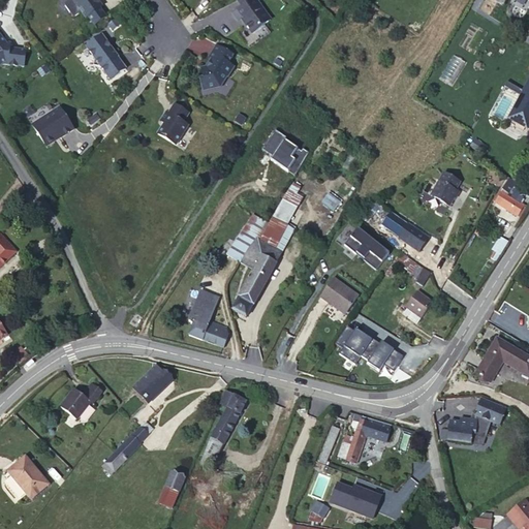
[(72,0),(86,19),(102,6),(97,0),(72,0)]
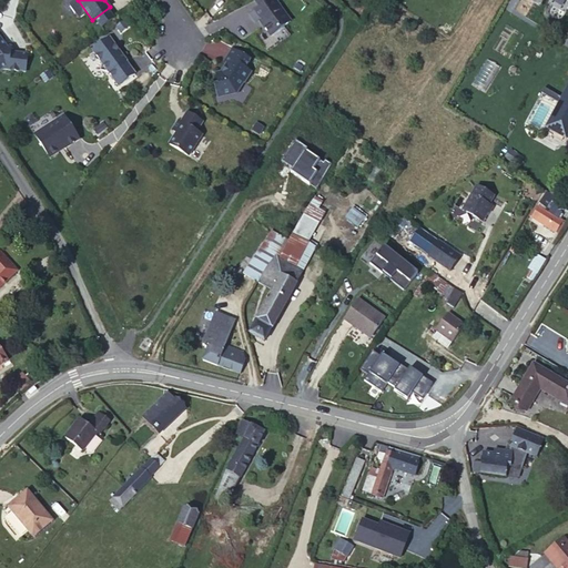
[(291,21),(275,0),(255,0),(261,8),(250,14),(255,22),(259,20),(271,36),(291,21)]
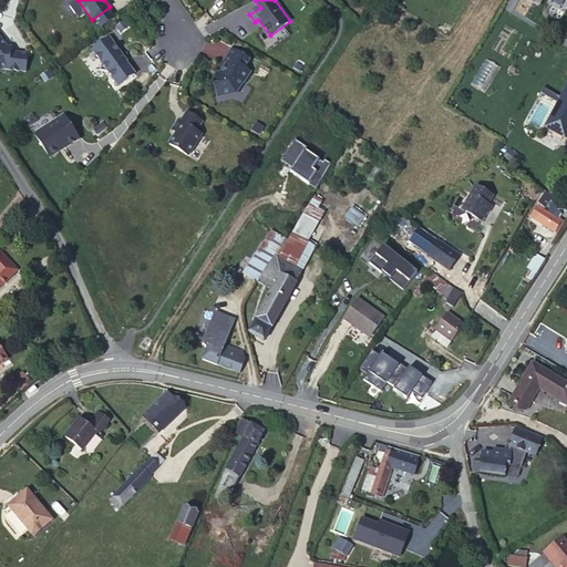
[(7,45),(0,37),(0,71),(3,69),(26,71),(28,53),(10,51),(11,47),(7,45)]
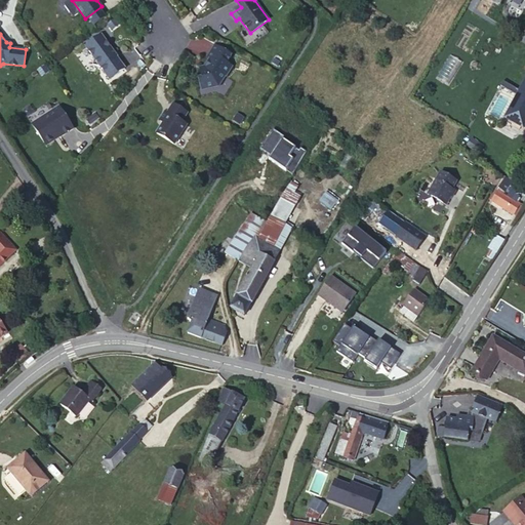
[(92,66),(102,68),(110,79),(124,68),(101,36),(86,46),(94,57),(92,66)]
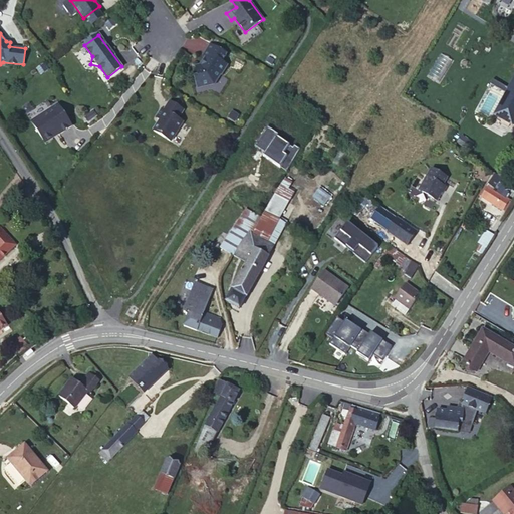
[(194,75),(198,88),(214,84),(220,74),(222,75),(228,65),(222,61),(227,54),(210,44),(203,57),(205,58),(203,62),(204,63),(202,65),(201,66),(196,67),(198,74),(194,75)]
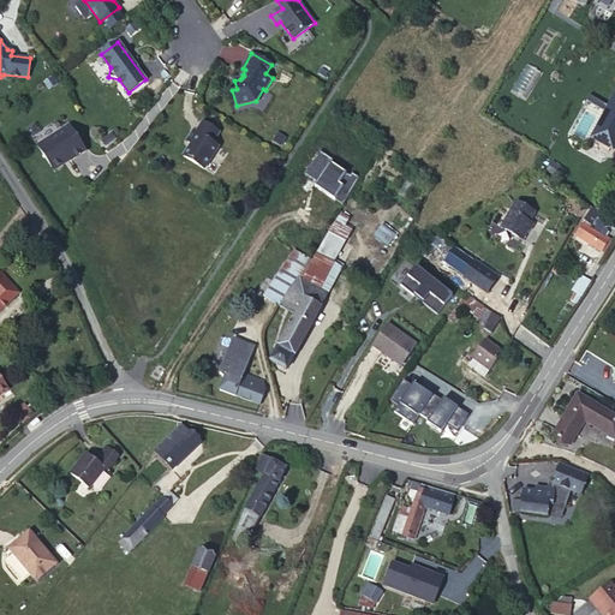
[(48,81),(41,85),(45,93),(53,87),(48,81)]
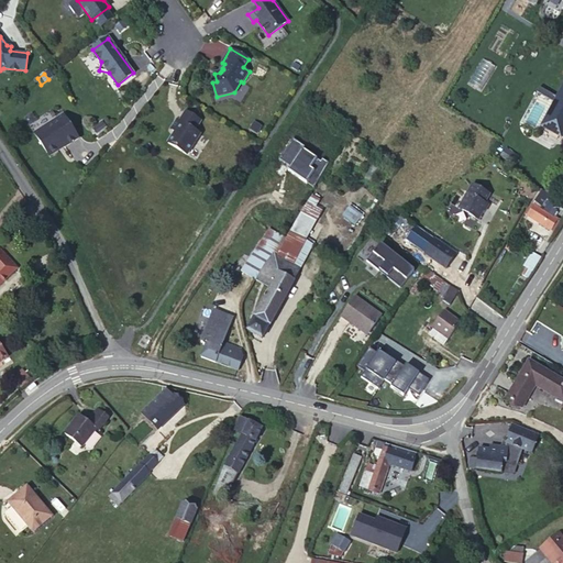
[(562,84),(540,125),(561,138),(562,132),(562,84)]
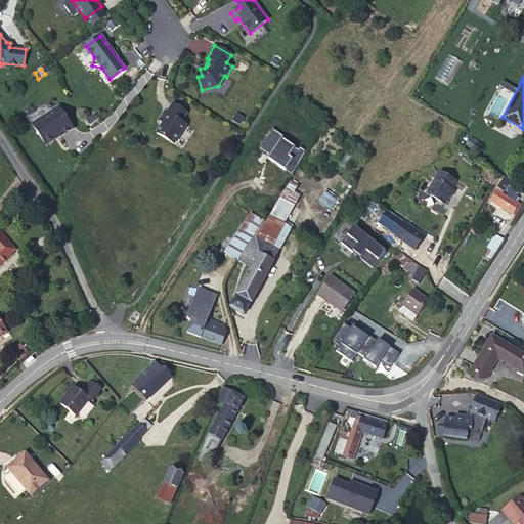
[(181,122),(186,113),(173,103),(167,113),(165,112),(160,120),(163,123),(157,133),(174,144),(186,124),(181,122)]
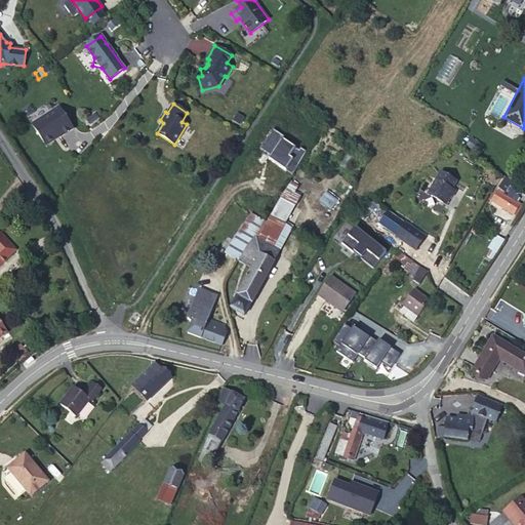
[(48,145),(53,142),(53,137),(58,135),(59,137),(73,129),(58,108),(32,124),(44,144),(48,145)]
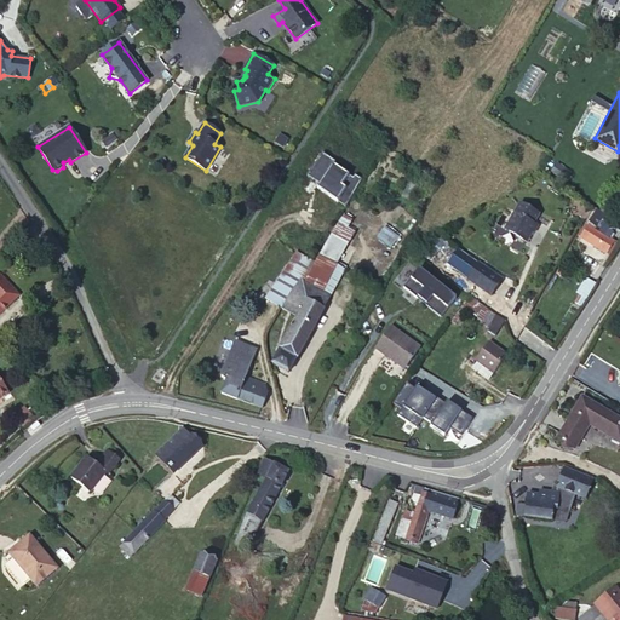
[(112,135),(102,143),(105,148),(116,141),(112,135)]
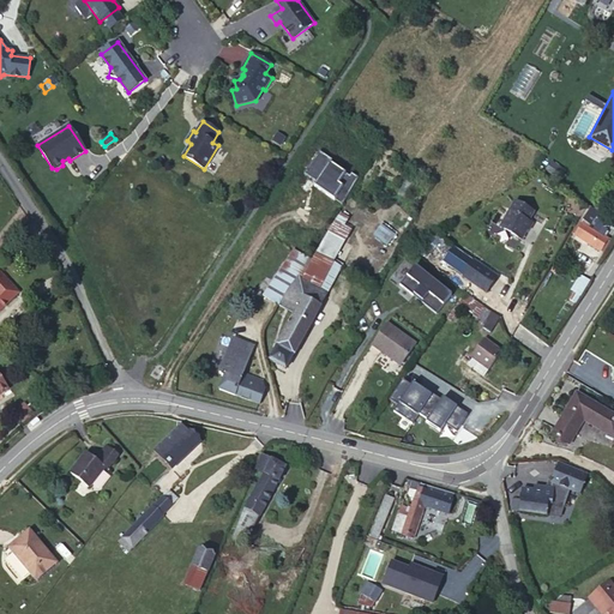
[(500,228),(521,240),(527,229),(530,224),(528,222),(533,212),(516,203),(500,228)]
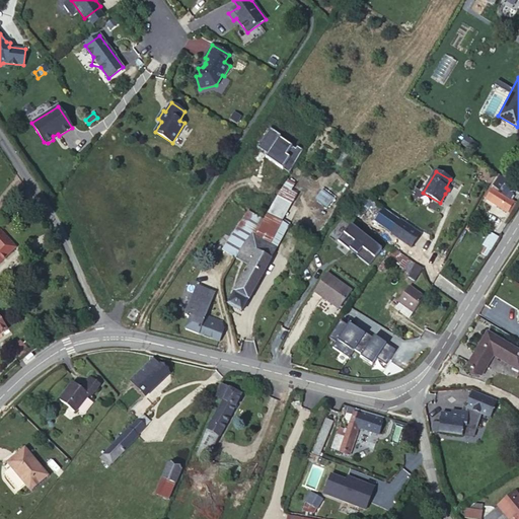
[(506,179),(497,173),(496,176),(498,177),(492,186),(494,187),(486,199),(508,213),(514,203),(509,200),(512,195),(507,192),(510,189),(503,183),(506,179)]
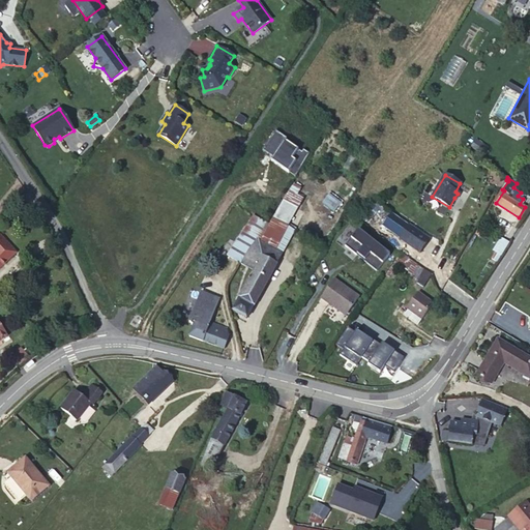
[(294,185),(272,217),(288,226),(302,200),(294,196),(298,189),(294,185)]
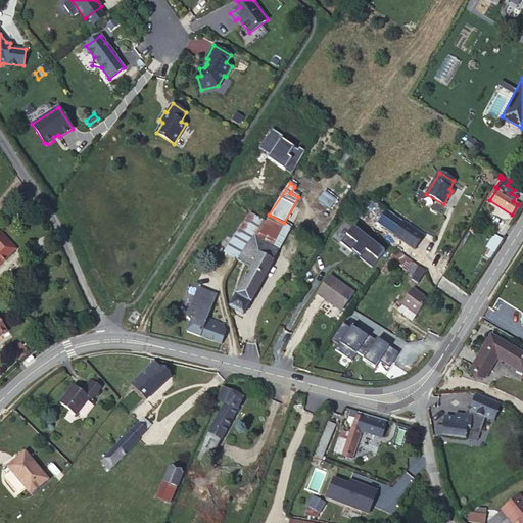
[(336,200),(325,192),(319,200),(329,208),(336,200)]
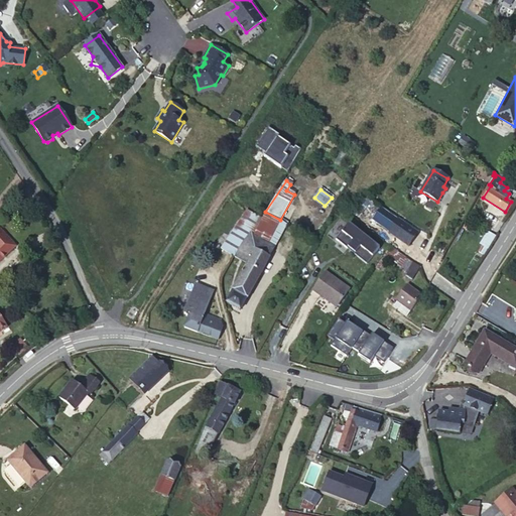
[(245,223),(250,213),(245,211),(240,220),(245,223)]
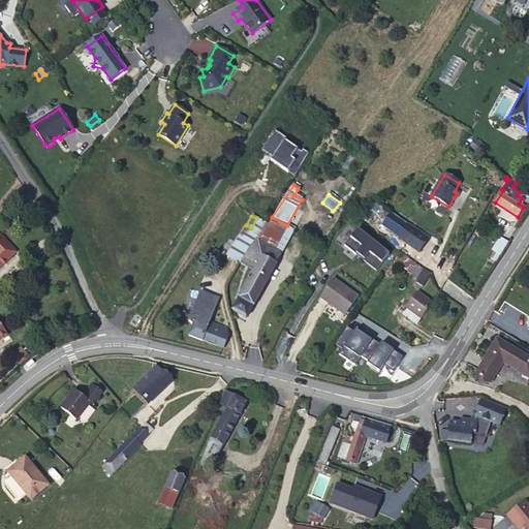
[(407,227),(390,216),(384,224),(401,236),(407,227)]
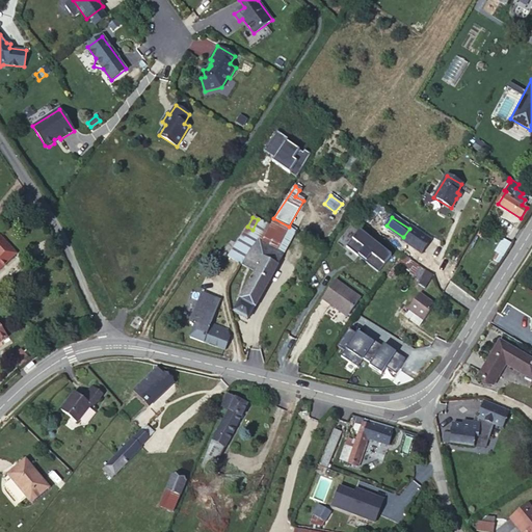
[(261,241),(284,254),(295,231),(289,227),(273,218),(269,225),(261,241)]
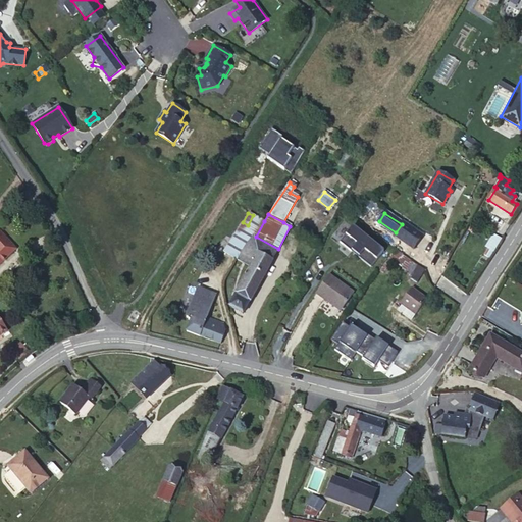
[(237,259),(260,219),(253,215),(248,225),(243,222),(237,231),(223,252),(237,259)]
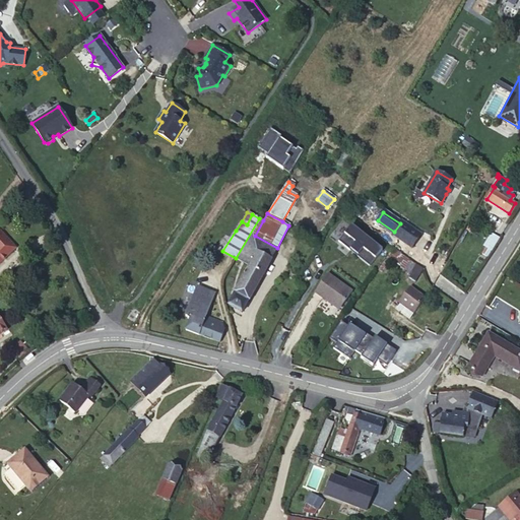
[(263,220),(259,218),(236,258),(250,266),(229,306),(242,313),(277,248),(255,236),(263,220)]
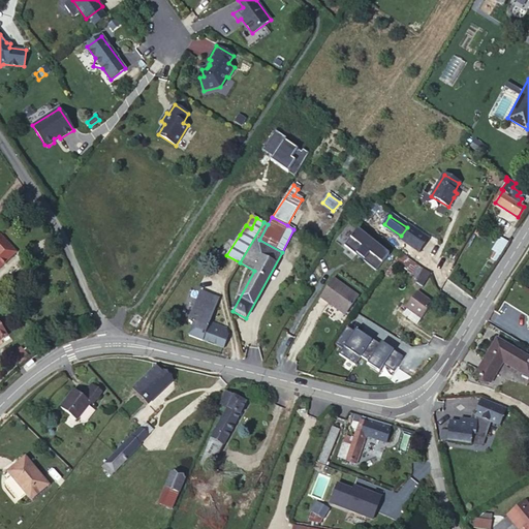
[(418,251),(428,239),(408,225),(407,227),(401,236),(400,238),(418,251)]
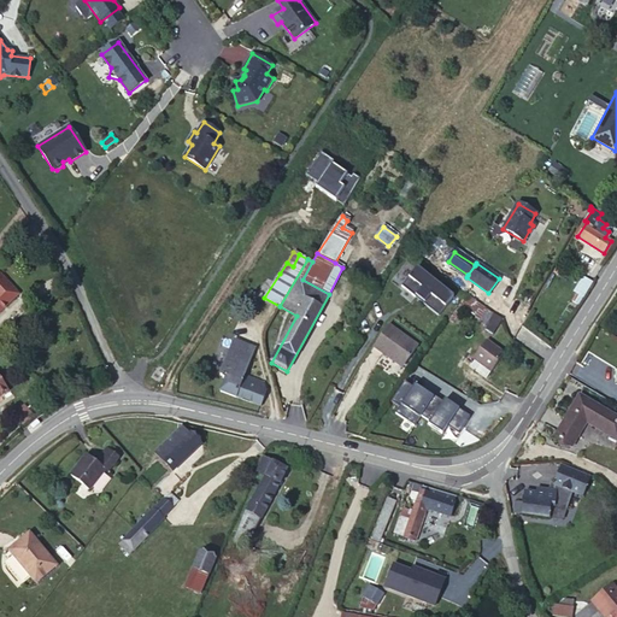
[(439,316),(454,297),(417,268),(401,287),(415,298),(416,297),(424,303),(423,304),(439,316)]
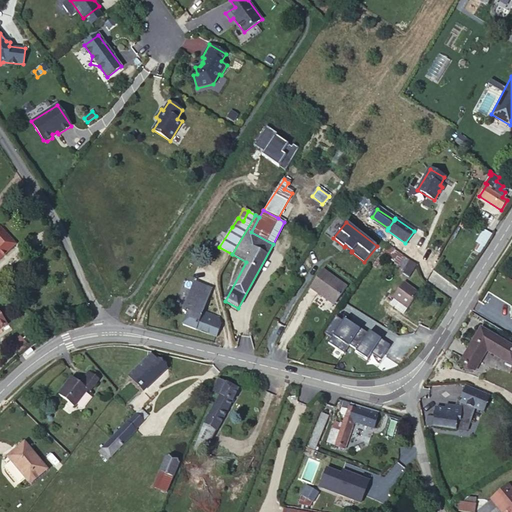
[(0,227),(0,258),(16,244),(0,227)]
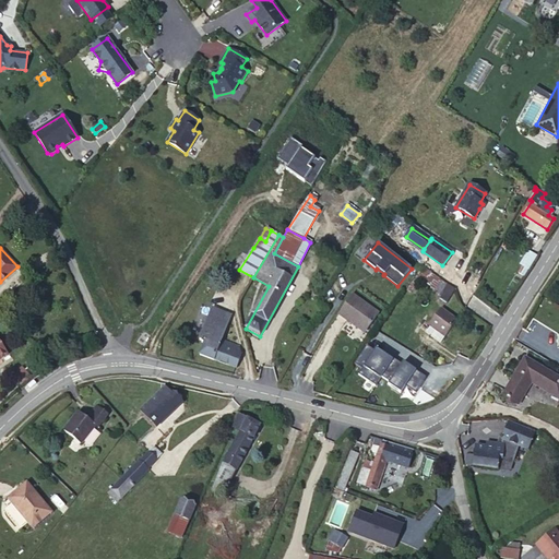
[(528,252),(521,264),(528,269),(536,257),(528,252)]
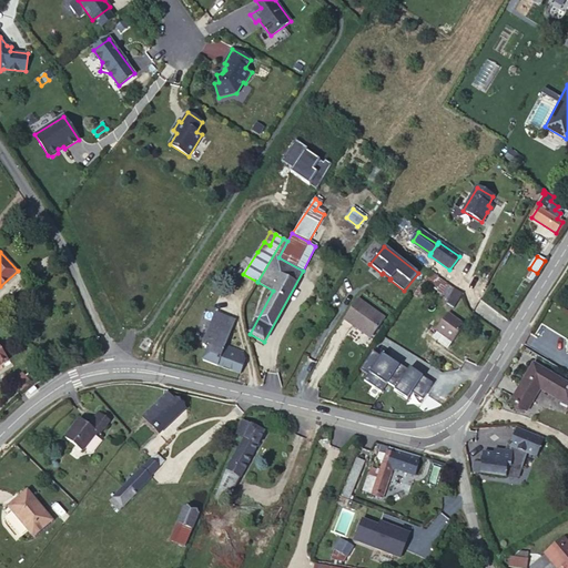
[(444,296),(450,286),(437,277),(438,276),(429,271),(422,283),(425,285),(430,288),(430,287),(444,296)]
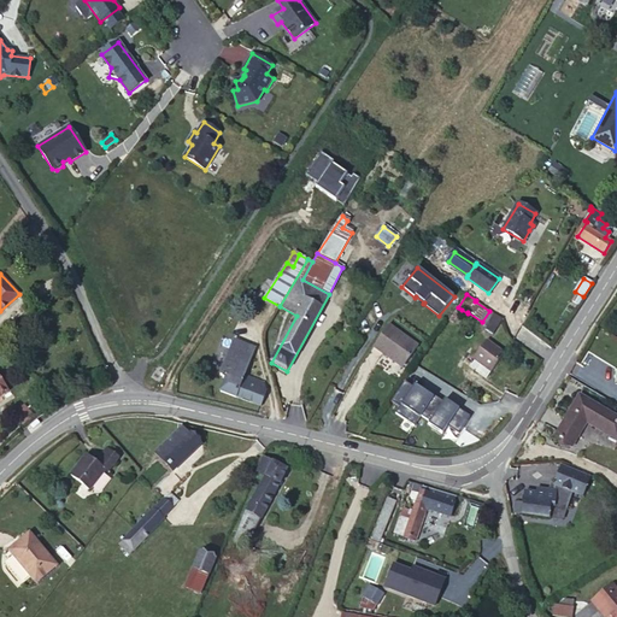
[(503,318),(489,311),(482,322),(482,323),(487,327),(485,329),(493,334),(503,318)]
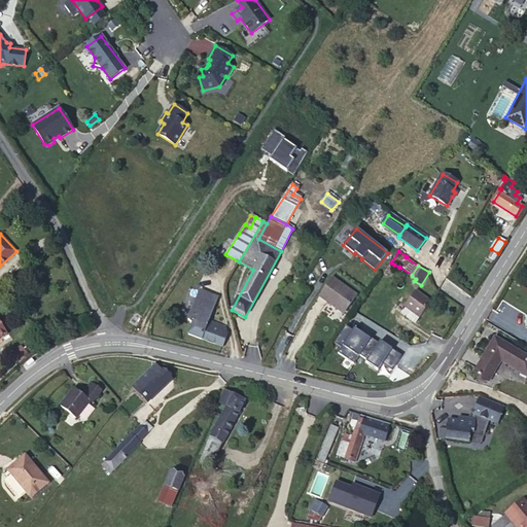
[(344,314),(357,295),(332,277),(319,295),(344,314)]
